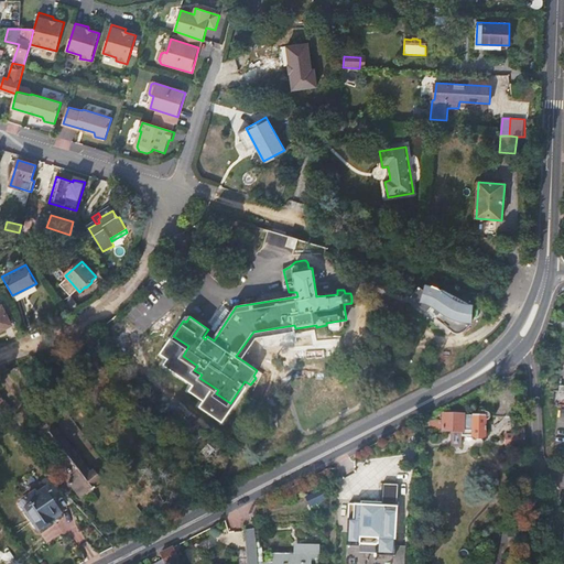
[(432,307),(441,313),(451,318),(458,322),(472,323),(473,304),(467,304),(442,290),(441,292),(424,284),(423,290),(419,288),(409,300),(427,313),(432,307)]
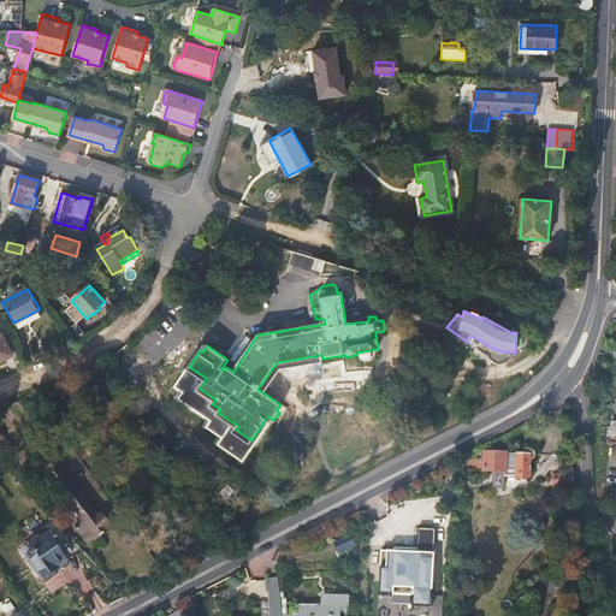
[(70,330),(78,342),(88,337),(78,324),(70,330)]
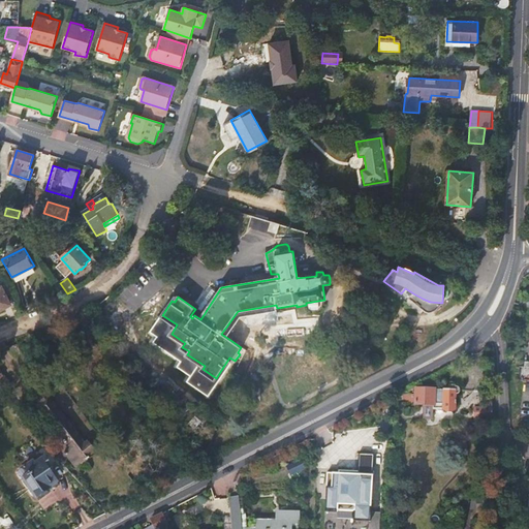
[(0,310),(17,302),(7,282),(1,285),(1,287),(0,287),(0,310)]
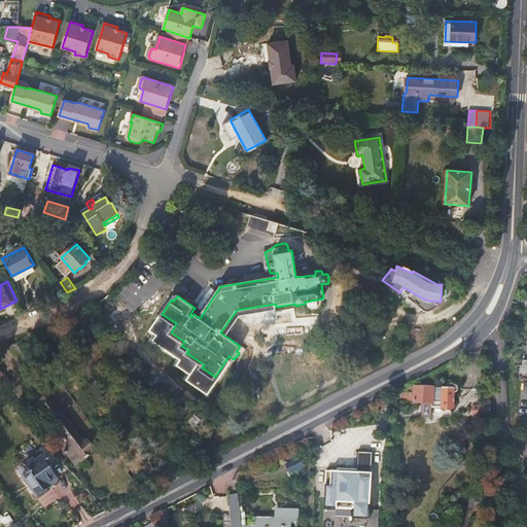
[(407,297),(412,292),(403,287),(399,292),(407,297)]
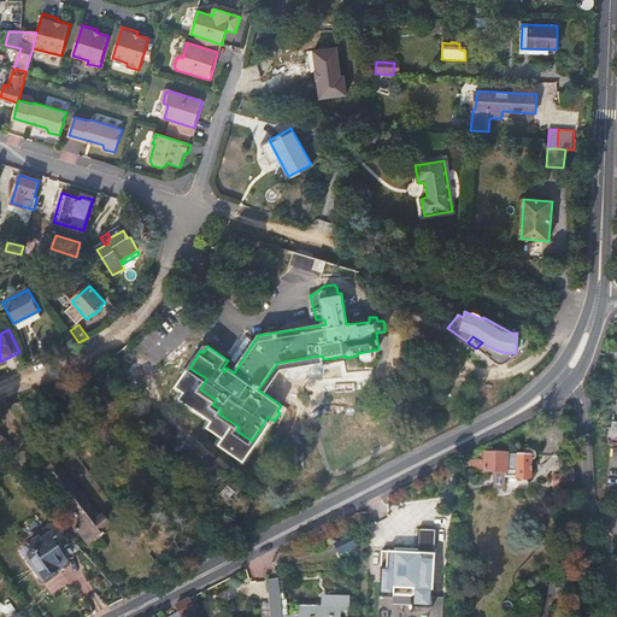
[(233,360),(239,365),(253,342),(247,339),(233,360)]
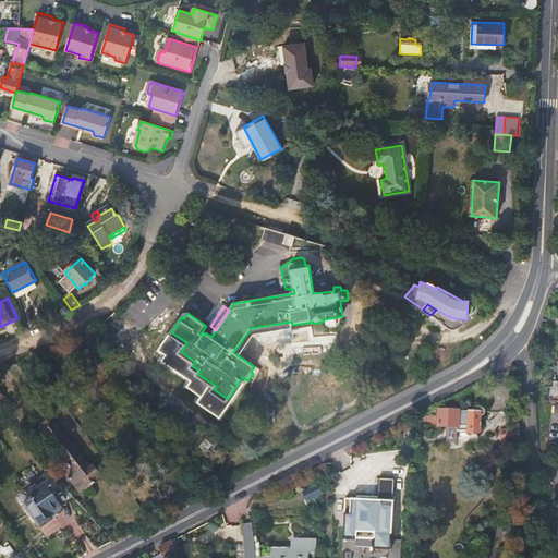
[(0,415),(1,417),(12,407),(0,392),(0,415)]
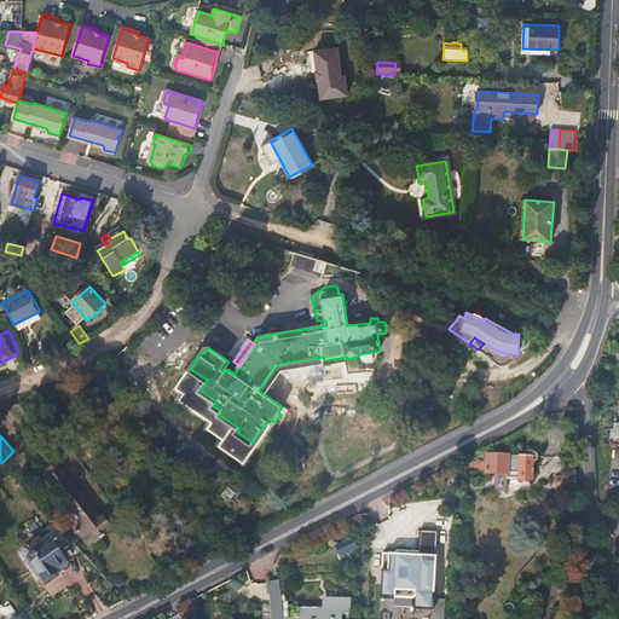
[(473,462),(473,472),(487,472),(487,473),(497,473),(508,474),(508,478),(519,479),(521,481),(528,482),(534,479),(534,461),(539,461),(542,456),(541,452),(536,452),(534,451),(526,450),(526,457),(487,456),(487,458),(485,458),(484,462),(473,462)]
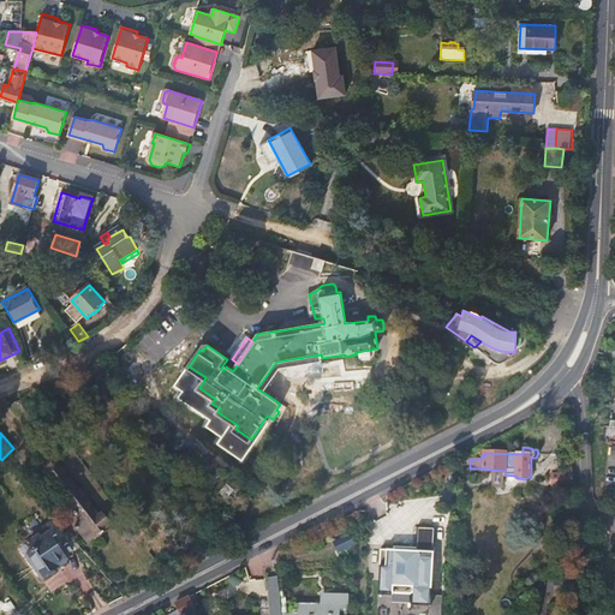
[(58,464),(46,473),(65,499),(59,502),(64,507),(69,503),(83,523),(77,527),(90,544),(96,539),(99,541),(111,532),(109,530),(111,529),(109,525),(111,524),(107,520),(103,519),(103,518),(102,519),(58,464)]
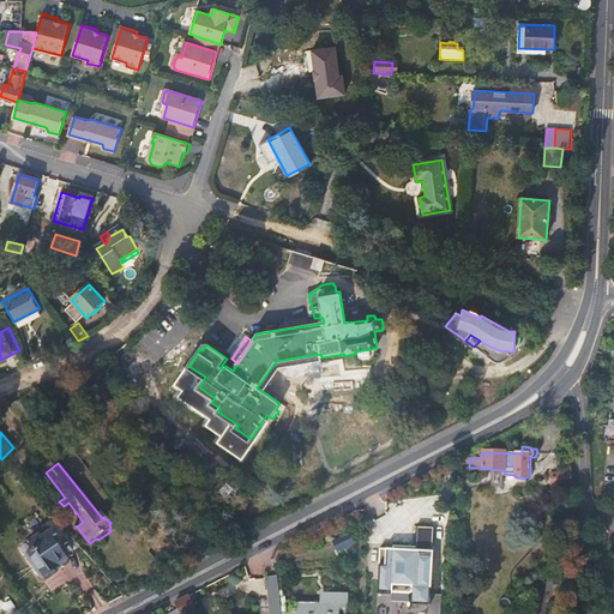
[(572,483),(572,465),(561,467),(561,473),(552,473),(552,483),(572,483)]
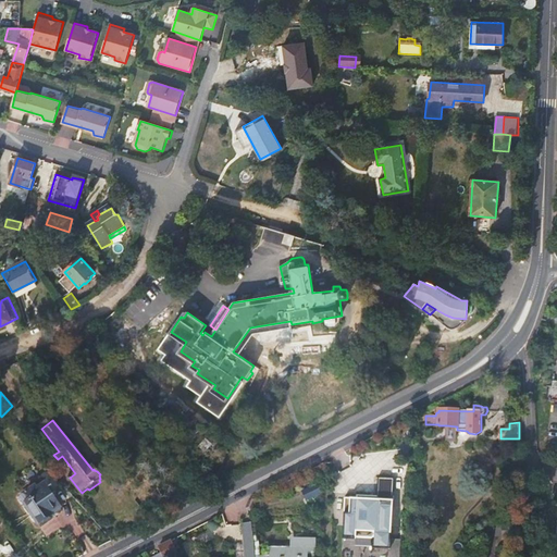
[(457,430),(457,426),(447,425),(446,441),(456,442),(457,430)]
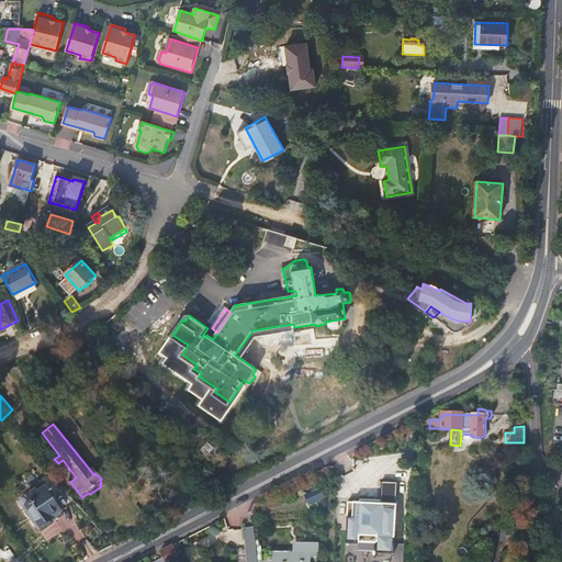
[(393,561),(403,561),(405,544),(394,543),(397,483),(382,482),(381,504),(374,504),(372,501),(360,499),(360,503),(348,503),(347,530),(358,530),(358,542),(377,543),(375,550),(394,551),(394,553),(393,561)]
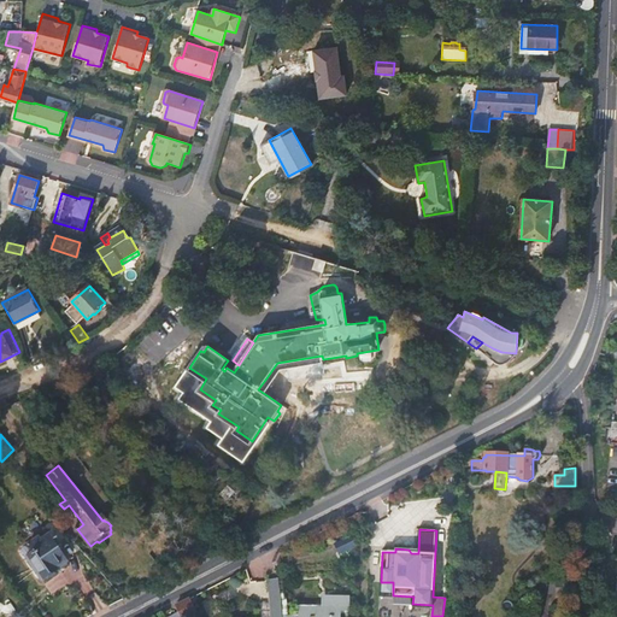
[(52,534),(28,550),(31,556),(28,558),(29,562),(29,564),(31,569),(35,569),(42,580),(46,577),(47,580),(56,574),(54,571),(66,563),(56,547),(59,545),(52,534)]
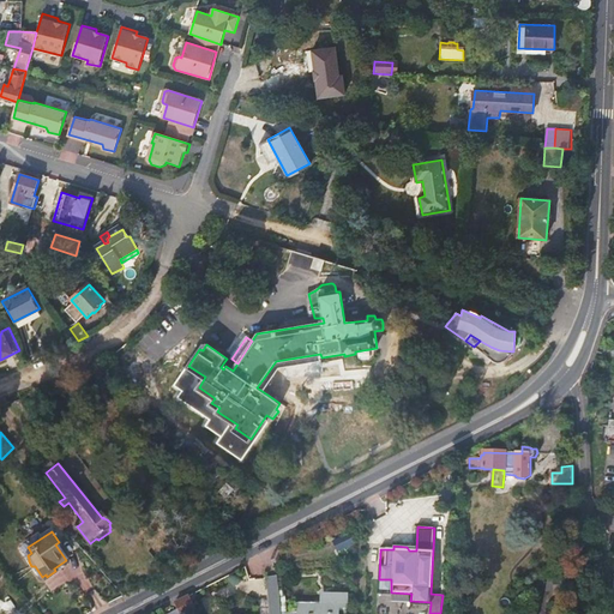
[(270,613),(338,613),(339,607),(347,607),(347,595),(327,595),(327,601),(321,601),(321,603),(296,603),(296,613),(284,613),(280,613),(276,575),(266,576),(270,613)]
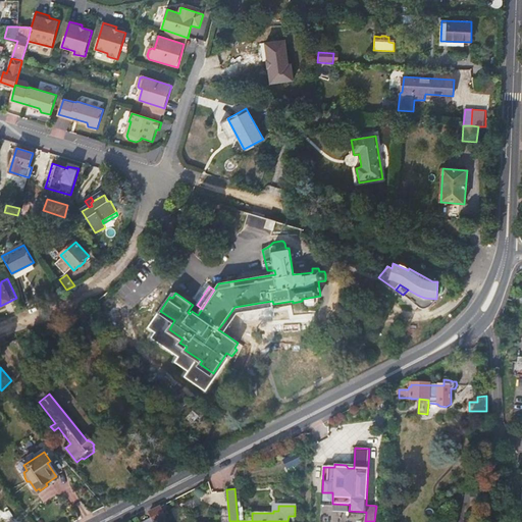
[(472,505),(487,506),(488,491),(472,490),(472,505)]
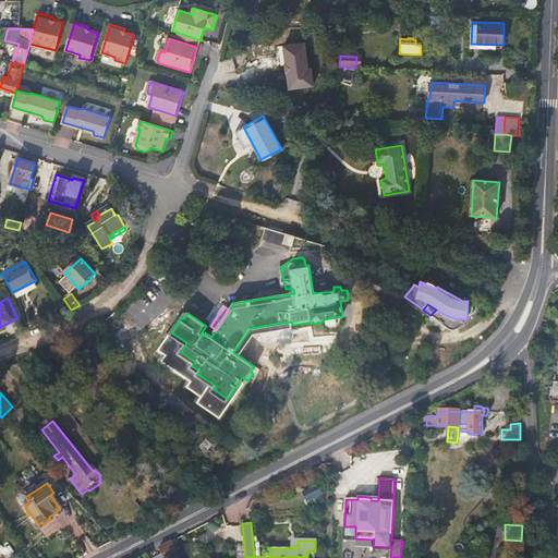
[(355,538),(355,526),(344,526),(343,537),(355,538)]
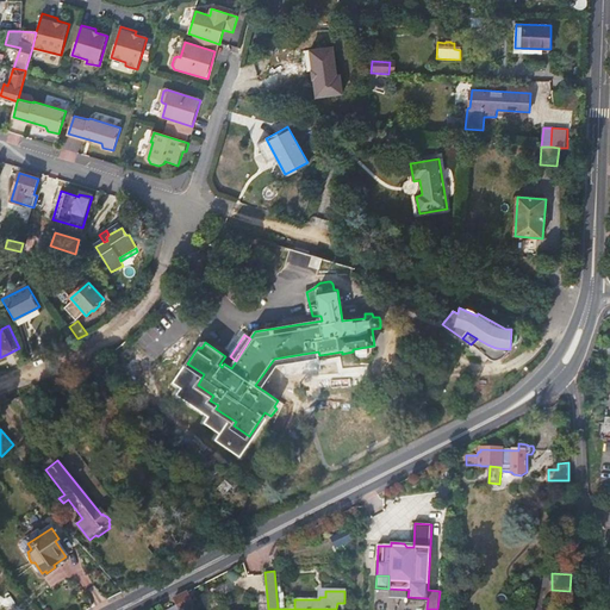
[(195,609),(188,592),(173,599),(175,605),(178,609),(195,609)]
